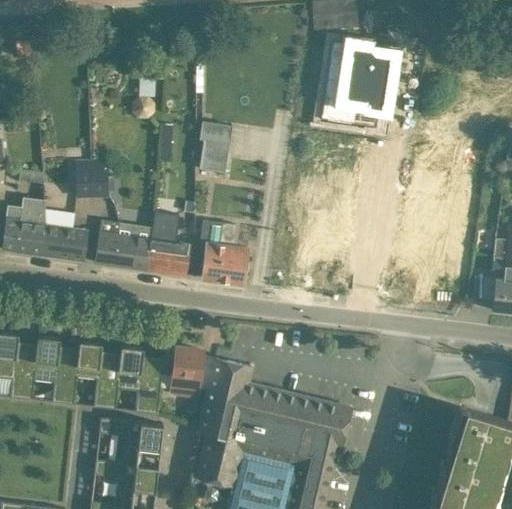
[(310,0),(311,28),(358,26),(356,0),(310,0)]
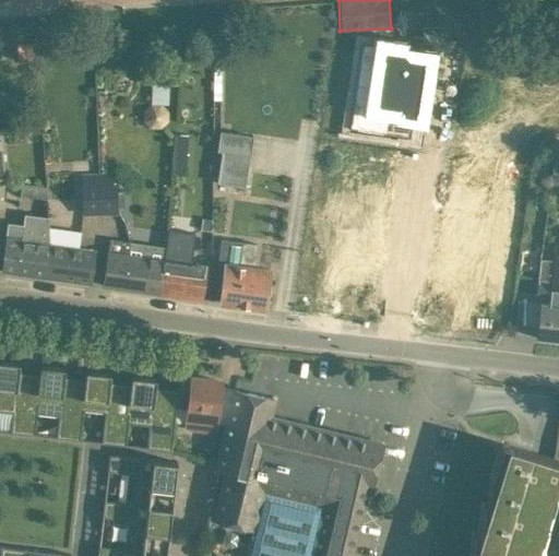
[(32,46),(18,47),(19,63),(32,63),(32,46)]
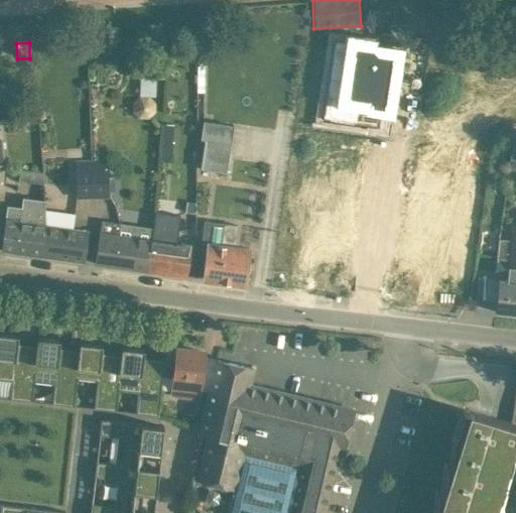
[(169,48),(169,59),(181,59),(181,48),(169,48)]
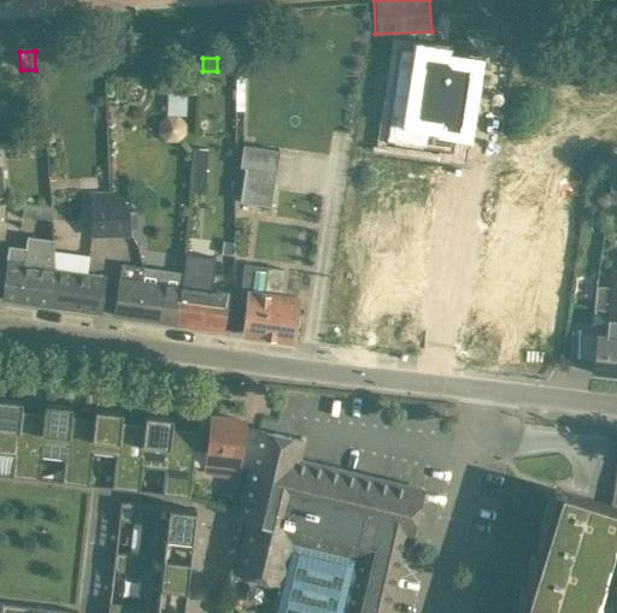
[(401,77),(392,148),(425,152),(429,124),(463,129),(471,68),(429,62),(427,81),(401,77)]
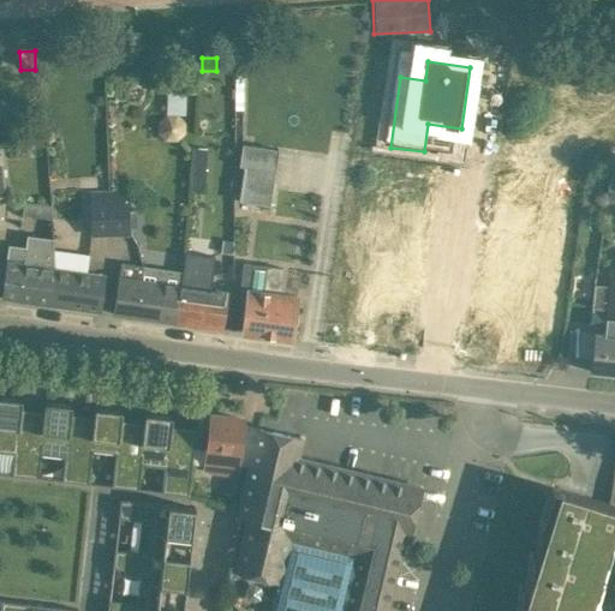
[(168,73),(167,118),(159,124),(157,135),(165,143),(175,144),(185,137),(186,126),(179,118),(186,118),(186,96),(197,96),(197,75),(168,73)]
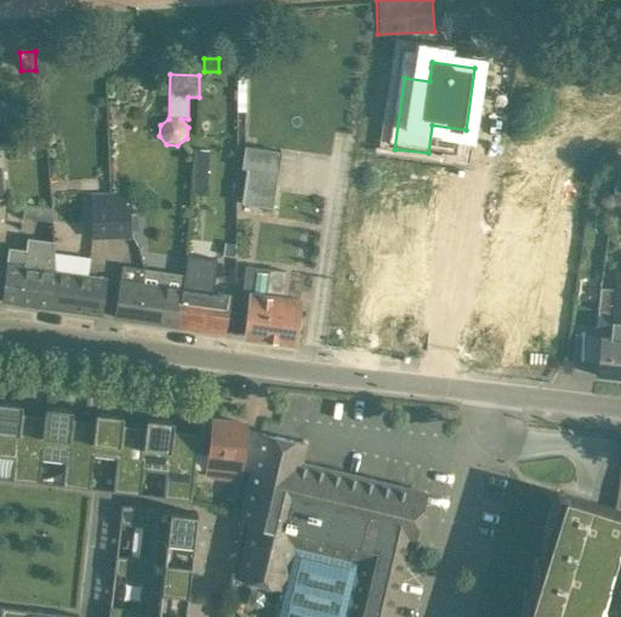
[(208,194),(209,150),(197,150),(195,194),(208,194)]
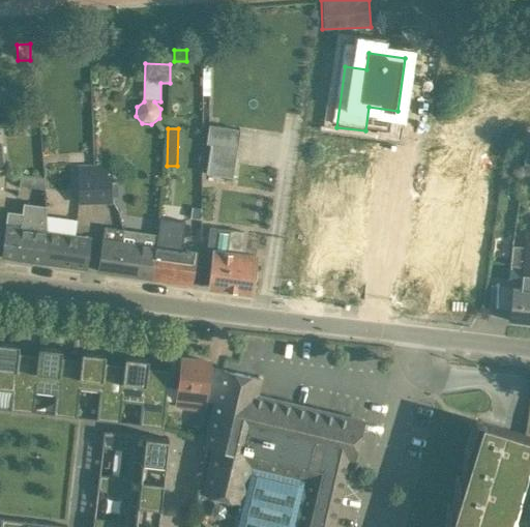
[(323,166),(320,192),(364,198),(369,172),(351,170),(355,143),(313,137),(308,164),(323,166)]
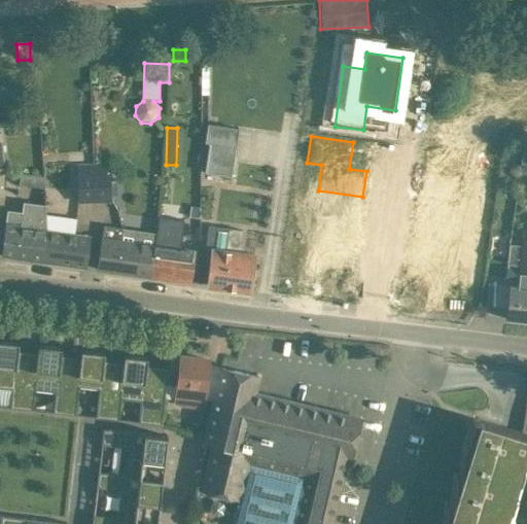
[(205,175),(232,179),(236,148),(209,144),(205,175)]
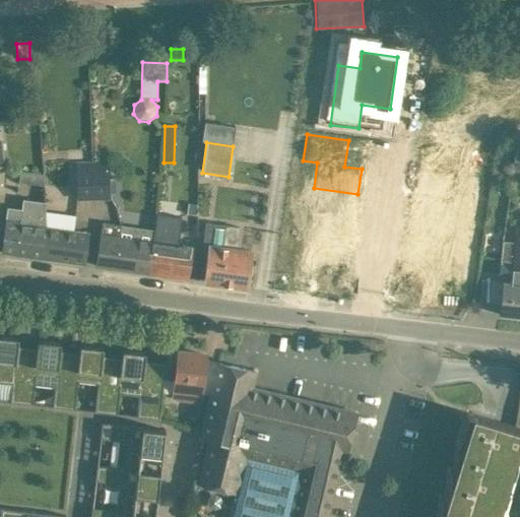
[(110,202),(110,199),(109,196),(109,182),(108,169),(91,170),(92,202),(110,202)]
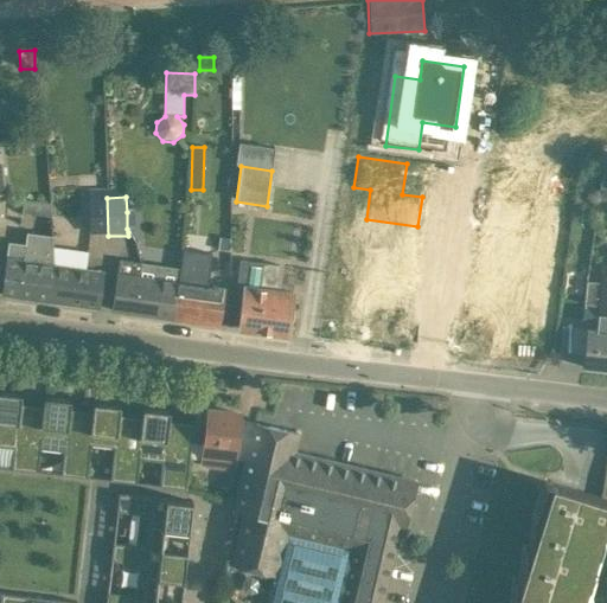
[(108,236),(107,198),(87,198),(89,237),(108,236)]
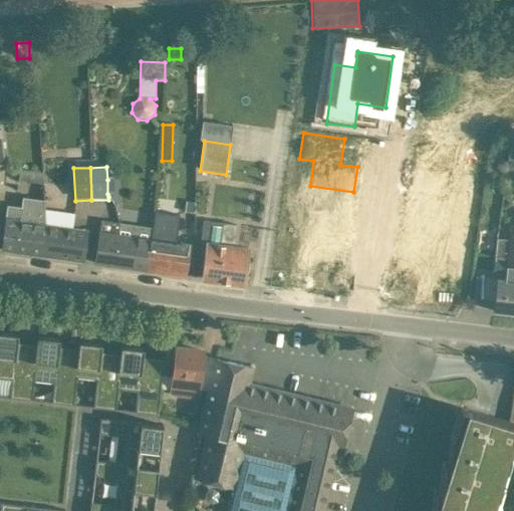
[(20,171),(20,183),(42,183),(42,170),(20,171)]
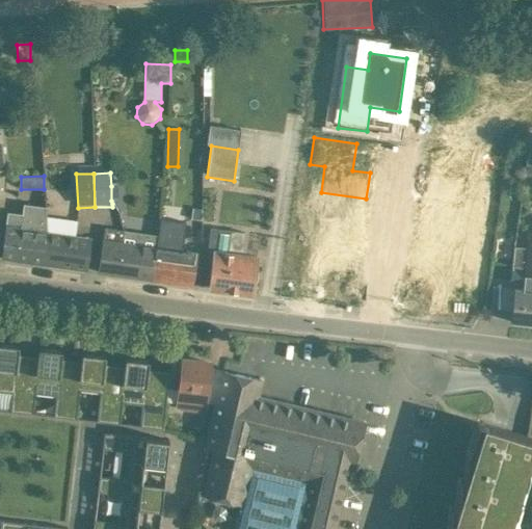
[(340,254),(340,255),(357,257),(361,231),(344,228),(348,202),(306,195),(301,222),(316,225),(313,248),(313,249),(340,254)]
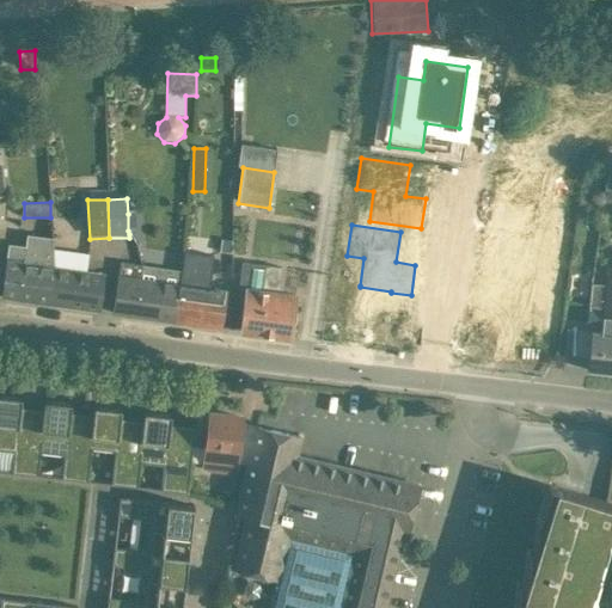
[(28,237),(26,247),(10,245),(5,275),(1,299),(49,306),(55,266),(53,240),(28,237)]
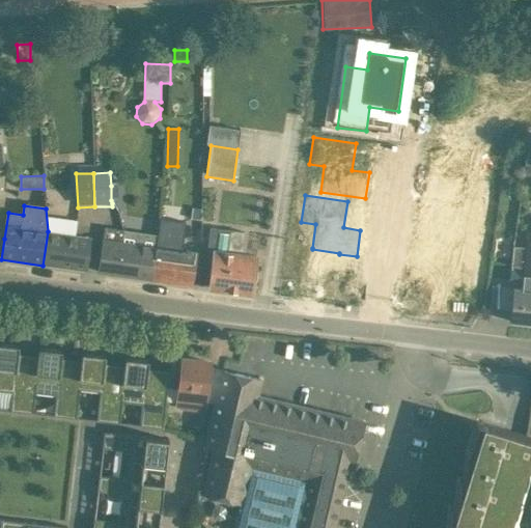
[(99,273),(150,281),(156,247),(126,243),(127,230),(105,227),(99,273)]
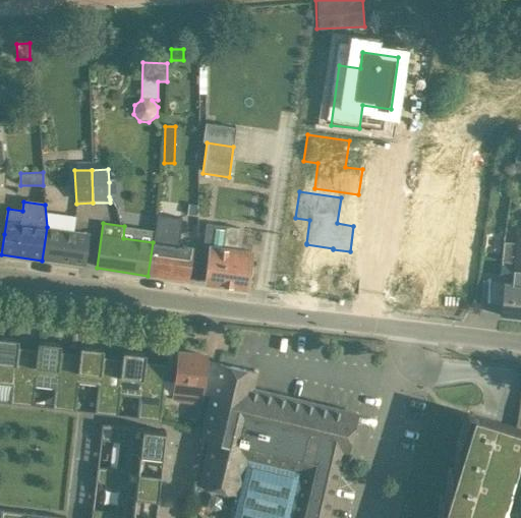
[(84,267),(88,246),(90,234),(47,227),(42,261),(84,267)]
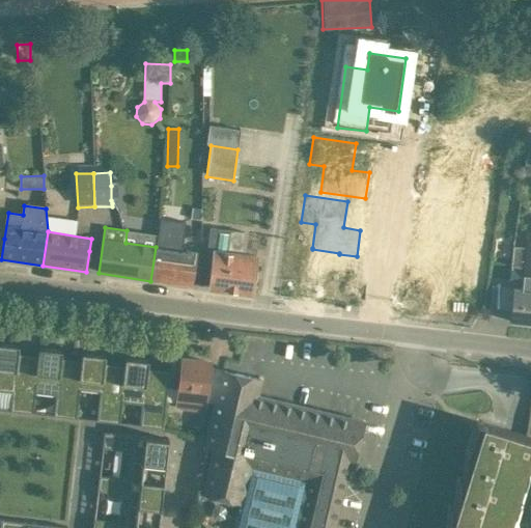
[(215,255),(213,270),(211,289),(251,296),(254,275),(256,259),(242,257),(245,234),(230,232),(227,256),(215,255)]
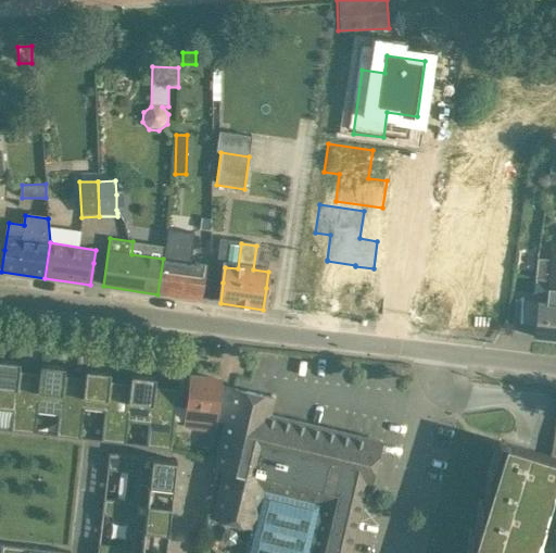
[(555,246),(554,246),(553,261),(538,260),(535,281),(550,283),(555,283),(555,246)]
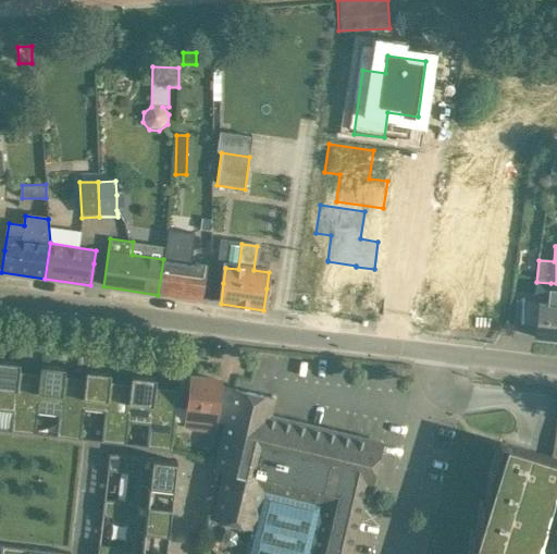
[(196,265),(163,259),(158,295),(202,300),(207,266),(205,266),(207,257),(197,255),(196,265)]
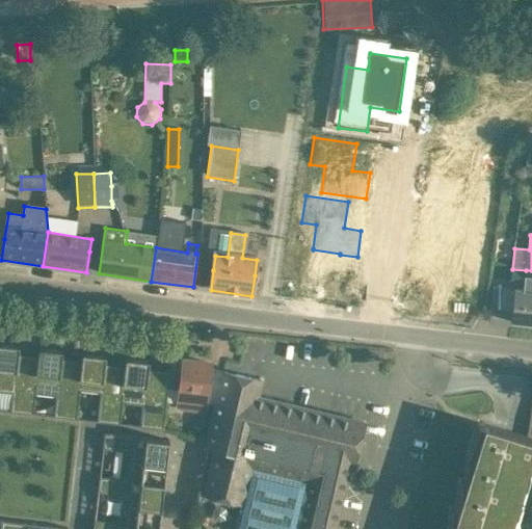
[(531,270),(526,270),(524,292),(514,291),(512,303),(510,323),(531,325),(531,270)]
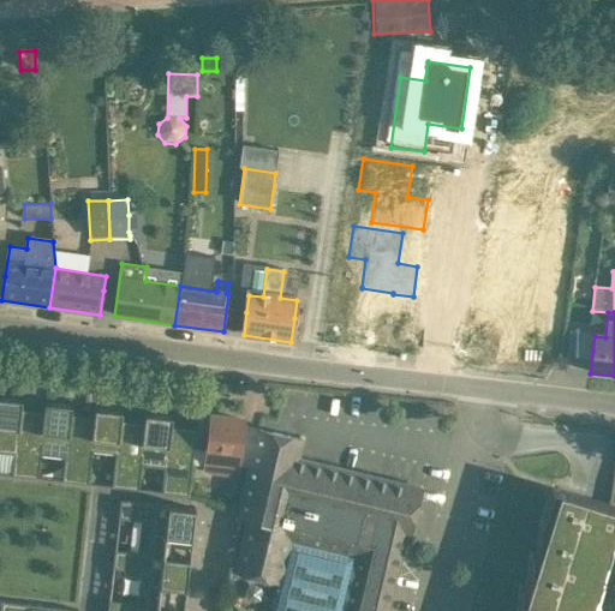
[(566,359),(580,360),(584,334),(569,333),(566,357),(566,359)]
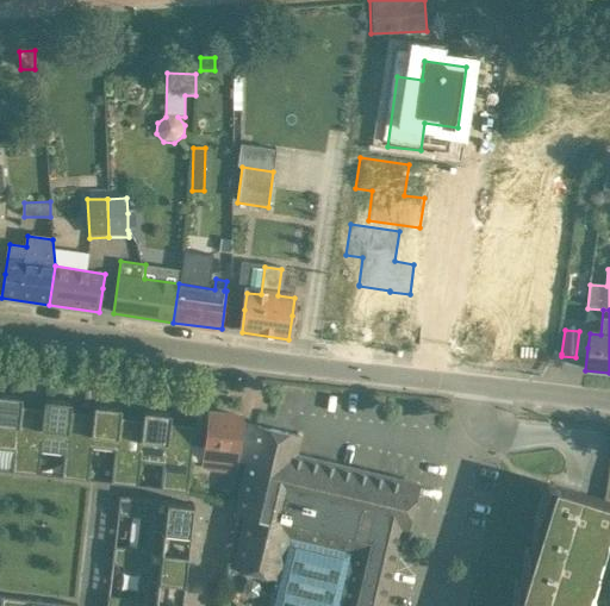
[(12,474),(37,476),(38,476),(42,443),(41,443),(45,403),(44,403),(43,414),(22,412),(23,399),(0,397),(0,450),(14,453),(12,474)]
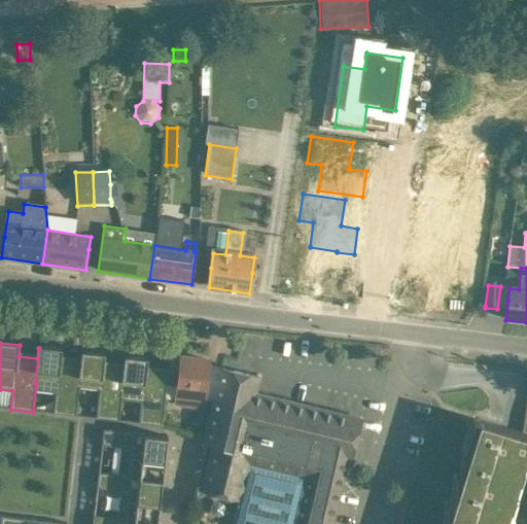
[(39,348),(35,383),(36,383),(57,386),(53,415),(75,417),(76,417),(79,388),(78,388),(82,352),(81,352),(80,362),(62,360),(63,350),(39,348)]
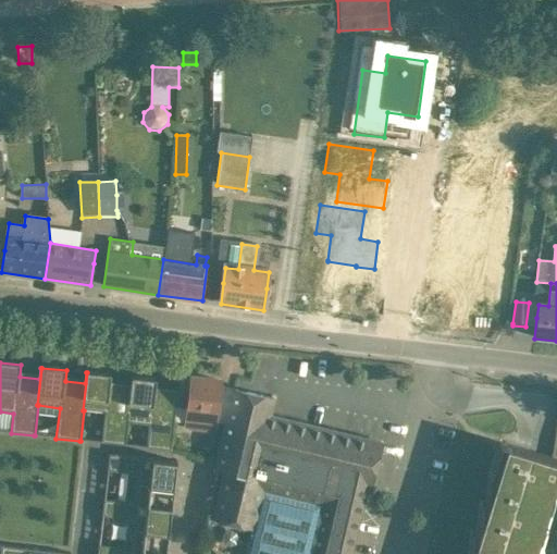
[(87,372),(83,410),(84,410),(104,413),(101,443),(125,446),(128,423),(128,416),(131,389),(110,386),(111,376),(87,372)]
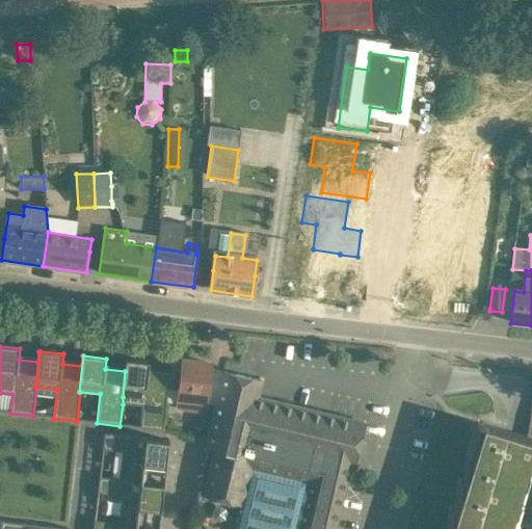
[(126,361),(125,371),(123,397),(123,404),(142,406),(140,428),(163,431),(166,403),(167,390),(169,373),(168,373),(168,376),(149,374),(150,364),(126,361)]
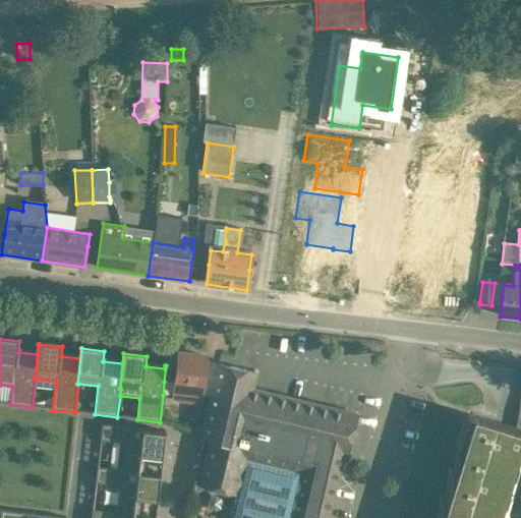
[(207,358),(178,354),(175,384),(174,397),(209,401),(211,401),(219,365),(218,365),(218,366),(216,366),(207,364),(207,358)]
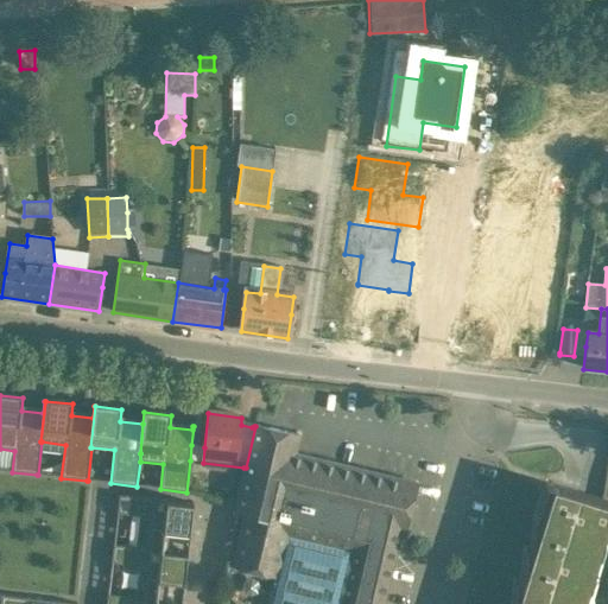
[(298,437),(255,426),(246,468),(235,512),(248,514),(235,567),(276,576),(268,603),(382,603),(400,529),(405,531),(417,484),(295,456),(298,437)]
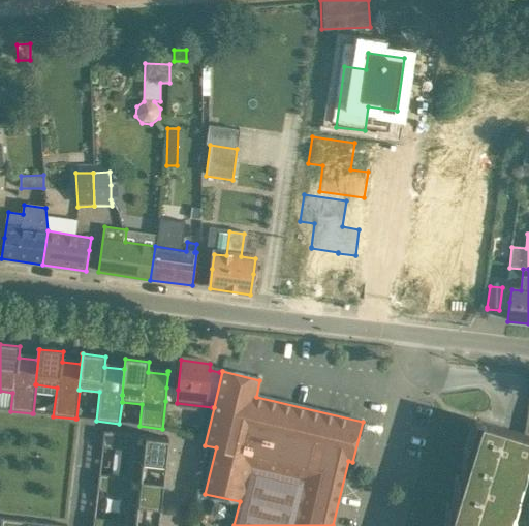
[(166,388),(165,401),(177,403),(178,390),(166,388)]
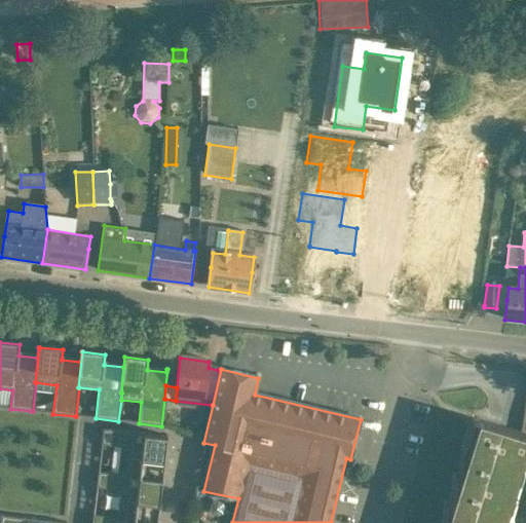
[(525,436),(501,428),(473,419),(463,448),(460,479),(455,477),(454,476),(451,507),(447,506),(447,505),(446,505),(443,522),(504,522),(508,522),(515,498),(513,497),(514,493),(516,494),(524,471),(521,470),(522,465),(525,467),(525,461),(525,436)]
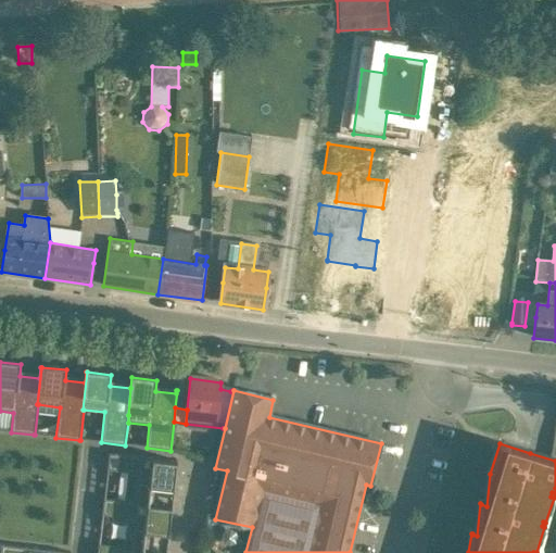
[(108,470),(139,474),(136,503),(135,504),(164,507),(164,508),(172,510),(174,487),(177,464),(177,462),(109,454),(108,470)]
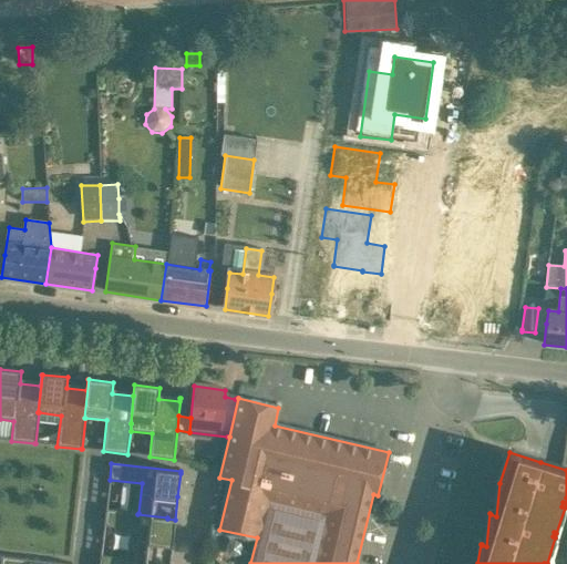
[(175,520),(167,519),(167,518),(137,514),(138,513),(125,512),(106,510),(104,526),(136,530),(133,560),(133,561),(152,563),(169,563),(172,543),(175,520)]
